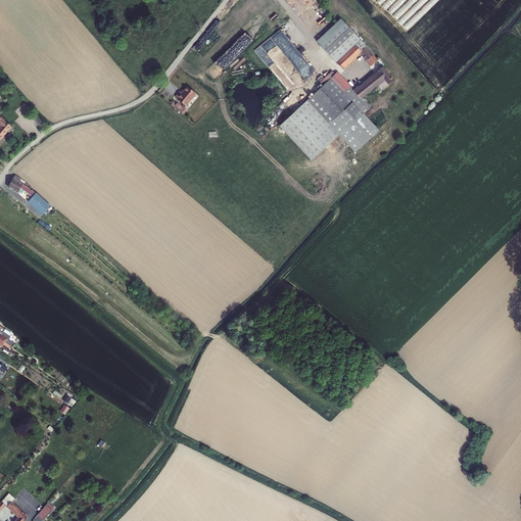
[(348,49),(354,42),(340,28),(334,35),(348,49)]
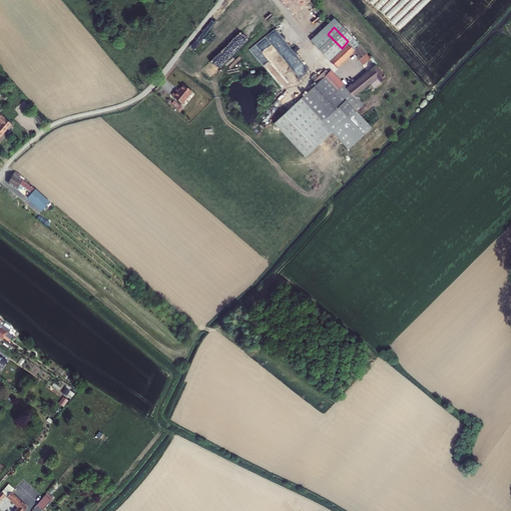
[(342,48),(328,34),(317,46),(329,62),(342,48)]
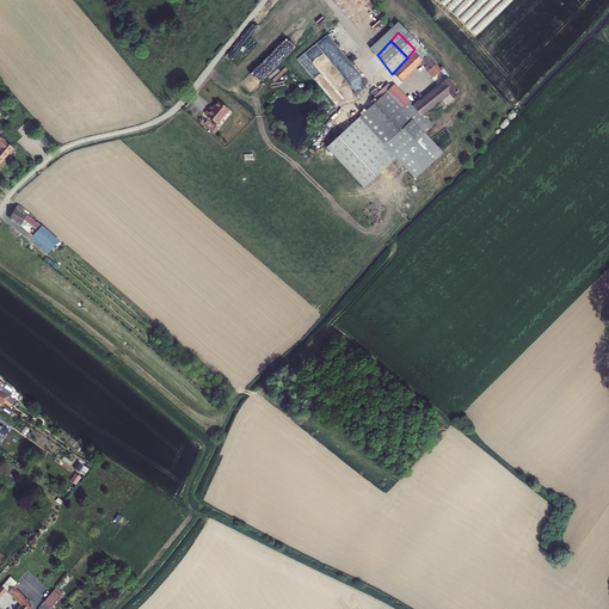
[(440,69),(428,54),(423,57),(414,49),(407,57),(392,74),(398,79),(400,81),(420,60),(434,75),(440,69)]
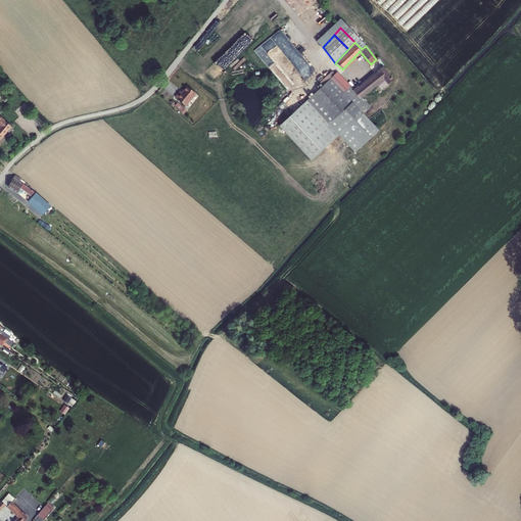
[(358,86),(353,90),(361,99),(383,79),(388,85),(392,82),(392,81),(393,80),(393,79),(393,78),(392,77),(382,64),(376,69),(378,72),(360,88),(358,86)]
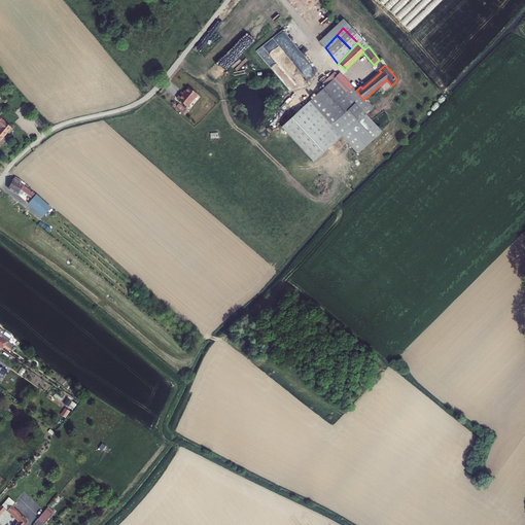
[(346,91),(364,110),(370,106),(363,100),(356,91),(352,86),(349,84),(351,83),(340,72),(333,79),(346,91)]
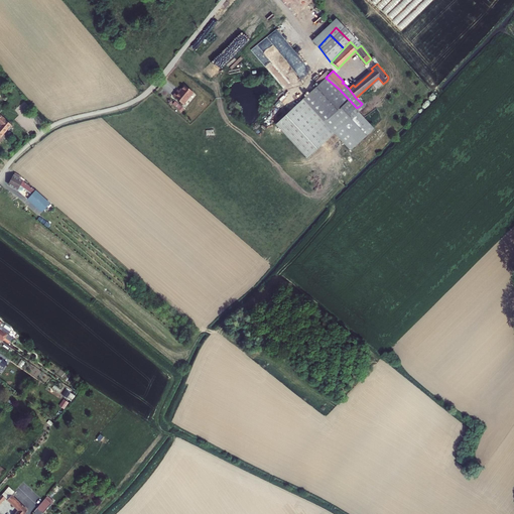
[(339,89),(326,78),(275,124),(306,158),(334,133),(350,149),(374,127),(357,108),(339,89)]
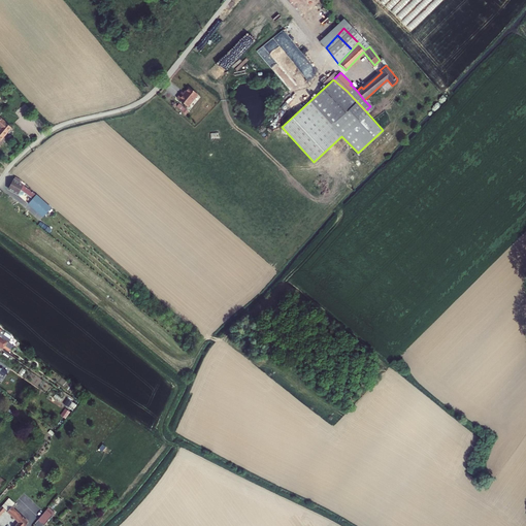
[(174,96),(185,105),(196,94),(187,86),(182,92),(179,90),(174,96)]
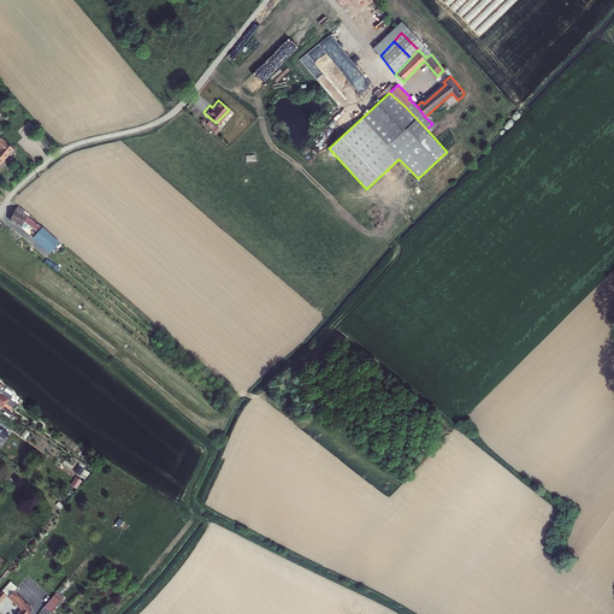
[(0,147),(5,152),(7,152),(11,147),(0,139),(0,147)]
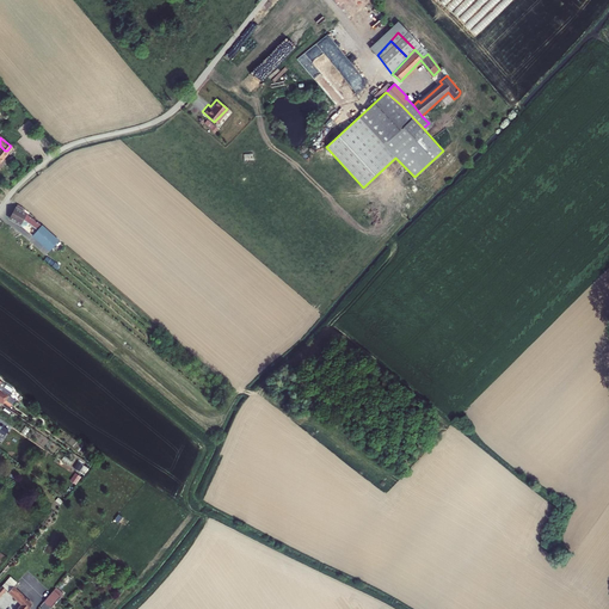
[(37,243),(45,232),(28,217),(17,211),(18,209),(13,207),(6,217),(12,221),(14,216),(24,222),(19,228),(37,243)]
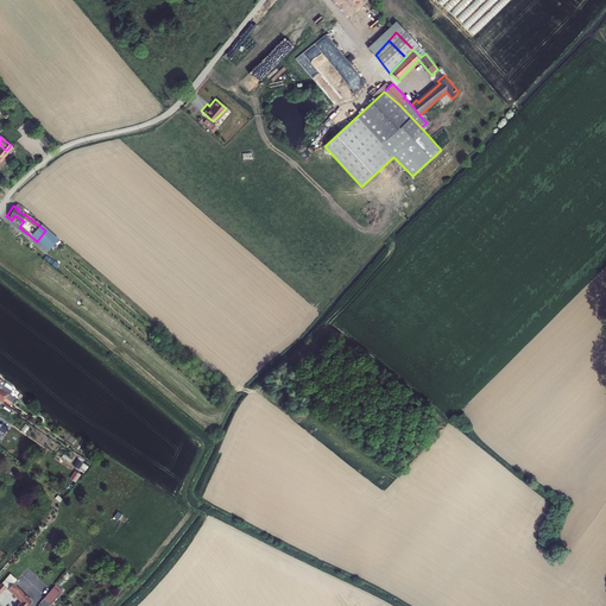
[(80,469),(84,462),(75,456),(70,464),(80,469)]
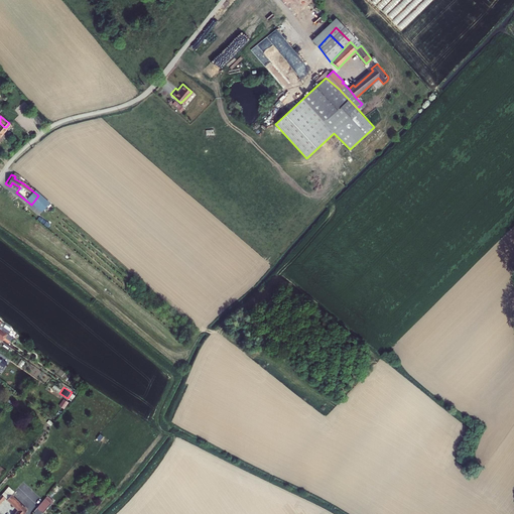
[(61,397),(57,403),(61,407),(67,400),(61,397)]
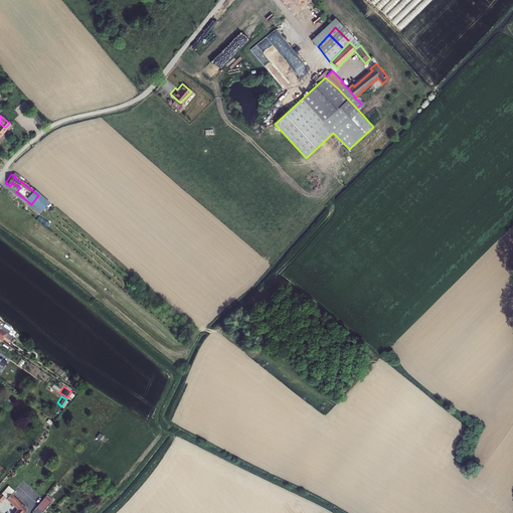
[(14,512),(23,512),(28,508),(10,492),(5,498),(18,509),(14,512)]
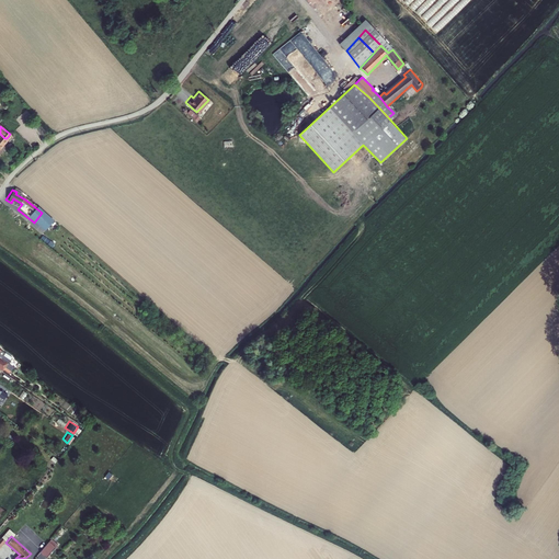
[(49,539),(41,549),(47,555),(56,544),(49,539)]
